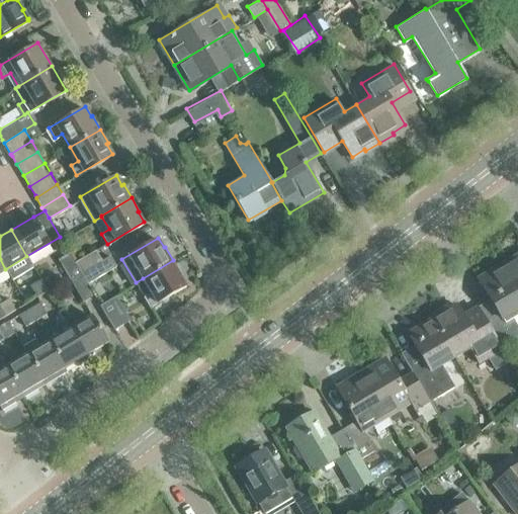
[(81,271),(101,259),(95,249),(75,261),(81,271)]
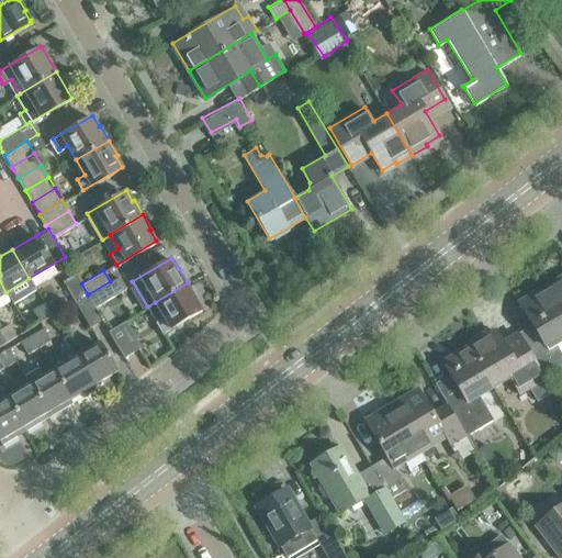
[(561,270),(542,282),(561,314),(561,270)]
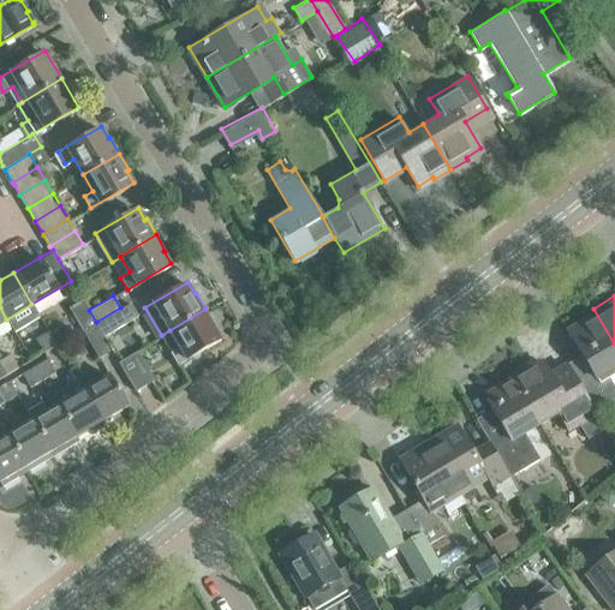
[(69,305),(83,330),(95,322),(82,298),(69,305)]
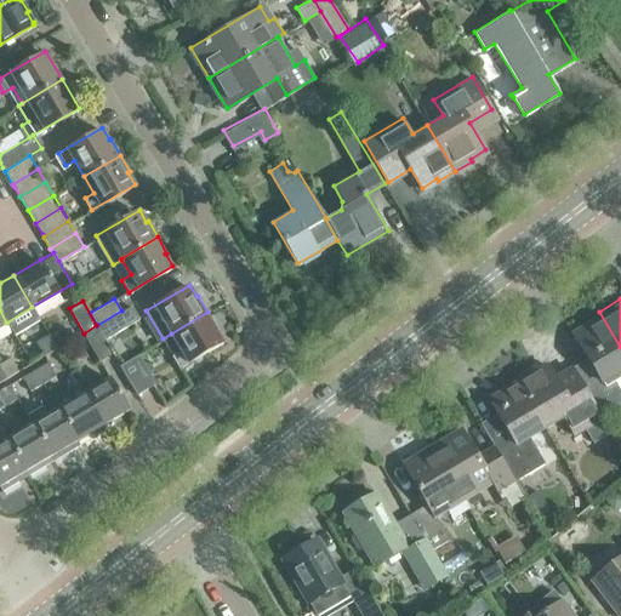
[(104,337),(129,323),(140,317),(132,304),(121,311),(97,325),(104,337)]
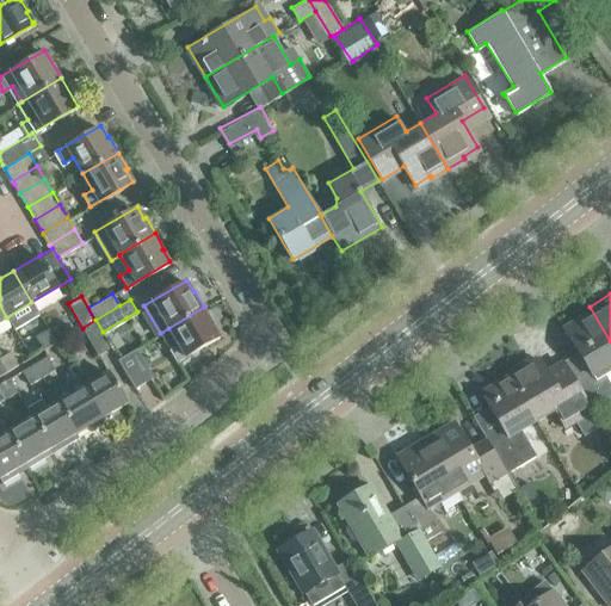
[(214,322),(204,307),(168,328),(178,344),(170,348),(177,360),(218,335),(213,323),(214,322)]
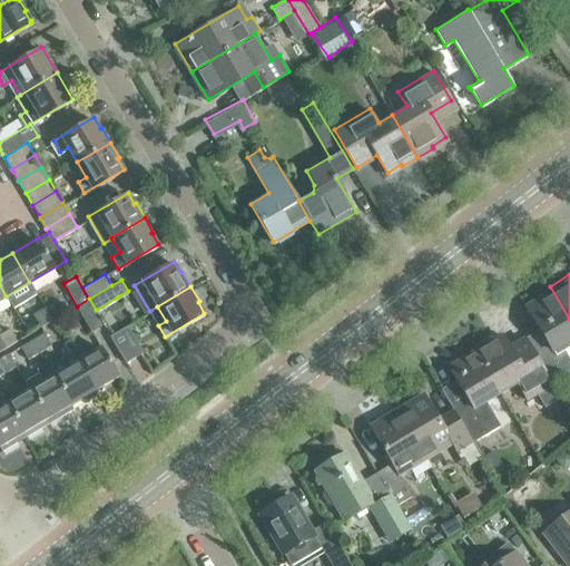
[(527,342),(551,383),(569,372),(569,360),(561,345),(569,340),(569,319),(550,286),(523,302),(541,333),(527,342)]
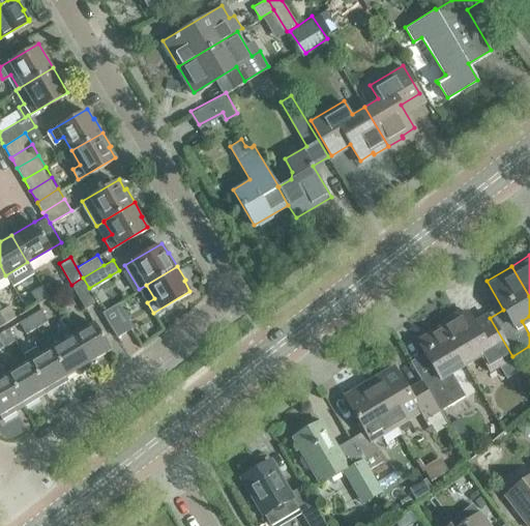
[(95,300),(89,289),(82,278),(71,285),(85,307),(95,300)]
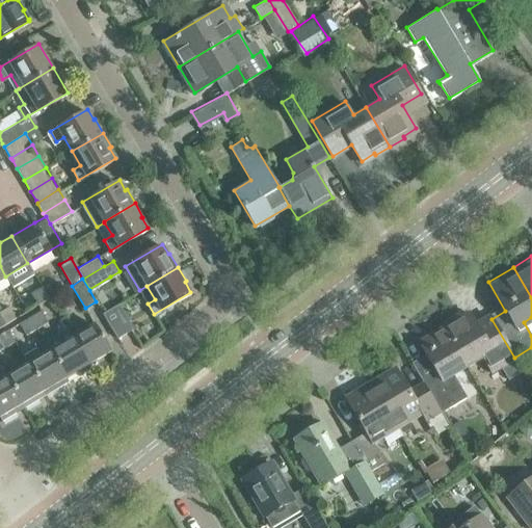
[(37,304),(49,296),(42,285),(30,291),(37,304)]
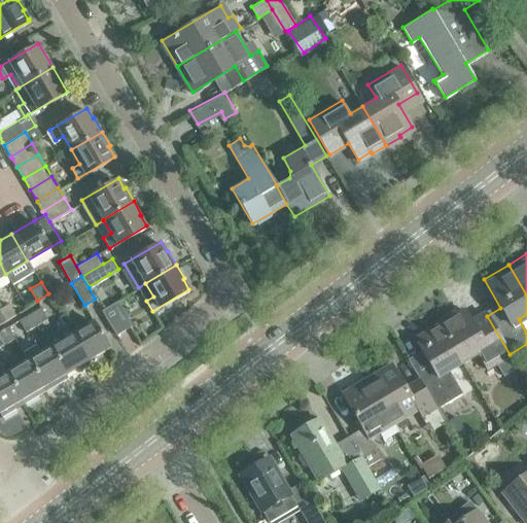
[(115,333),(132,323),(117,300),(102,309),(115,333)]
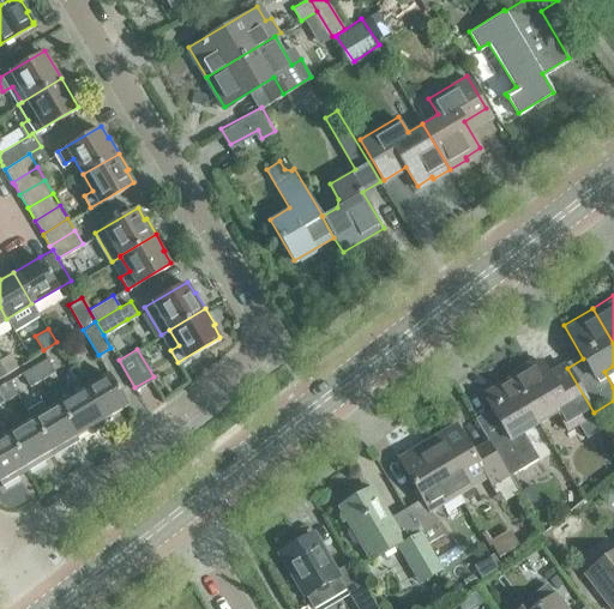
[(0,365),(5,373),(18,365),(10,351),(0,356),(0,365)]
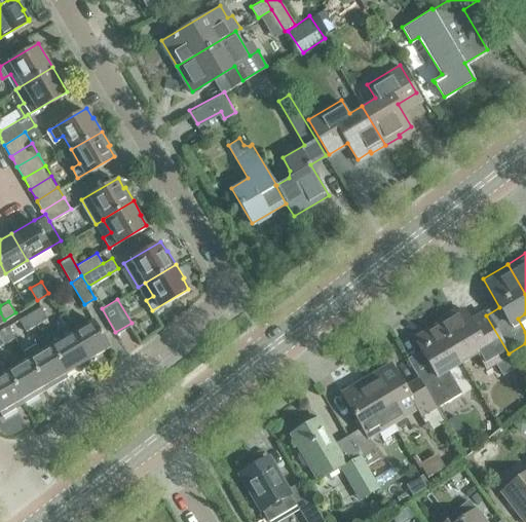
[(35,324),(47,317),(40,305),(29,312),(35,324)]
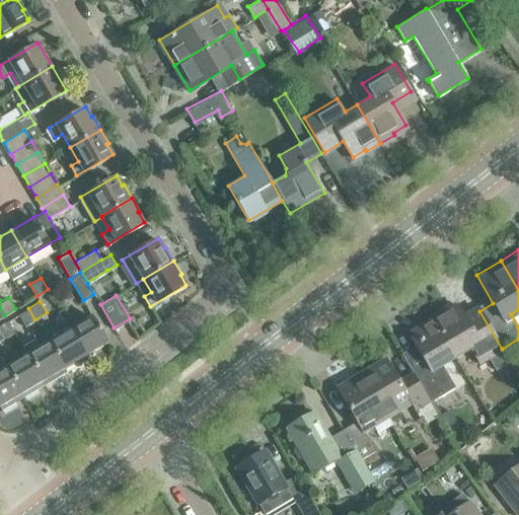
[(479,311),(465,319),(455,302),(448,307),(446,303),(431,312),(433,316),(431,317),(454,357),(470,348),(478,363),(489,357),(496,368),(509,361),(502,349),(479,311)]
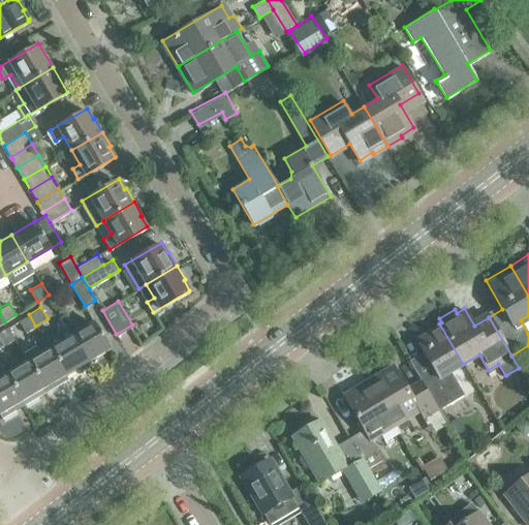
[(26,331),(35,326),(29,314),(19,319),(26,331)]
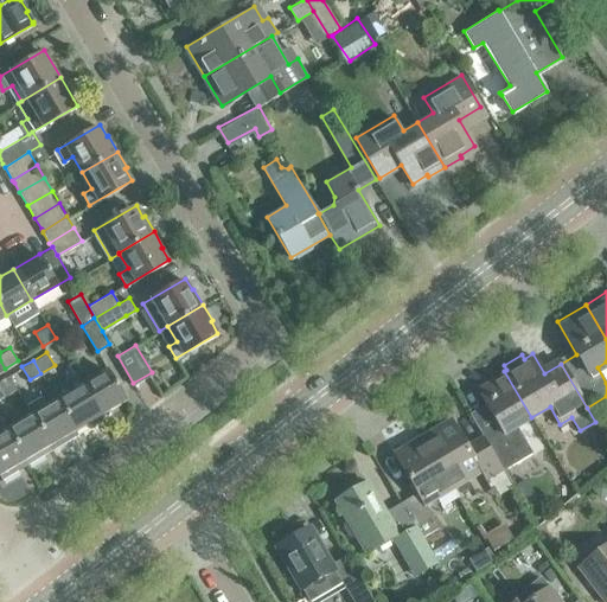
[(98,414),(126,398),(107,367),(91,377),(84,364),(74,371),(75,372),(81,383),(98,414)]
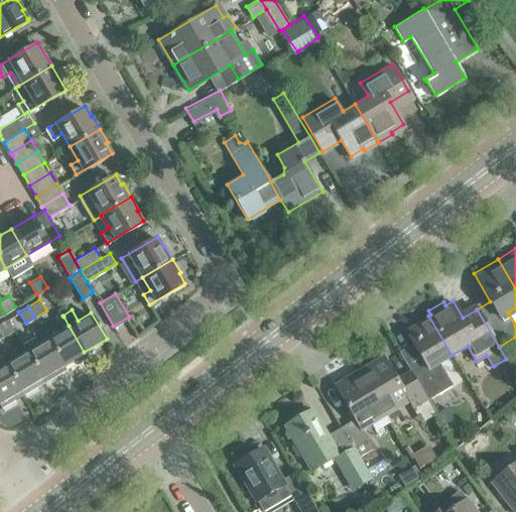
[(408,368),(427,399),(452,385),(438,363),(452,355),(428,315),(404,330),(415,349),(402,357),(408,368)]
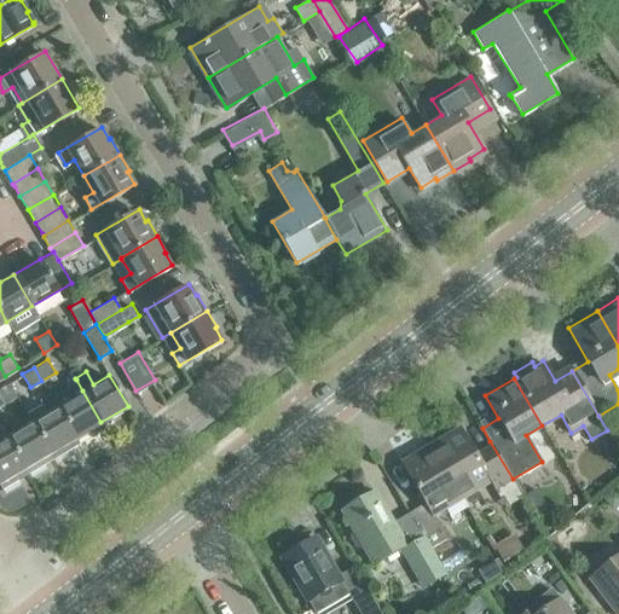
[(57,406),(75,438),(100,422),(82,391),(76,380),(51,394),(58,405),(57,406)]
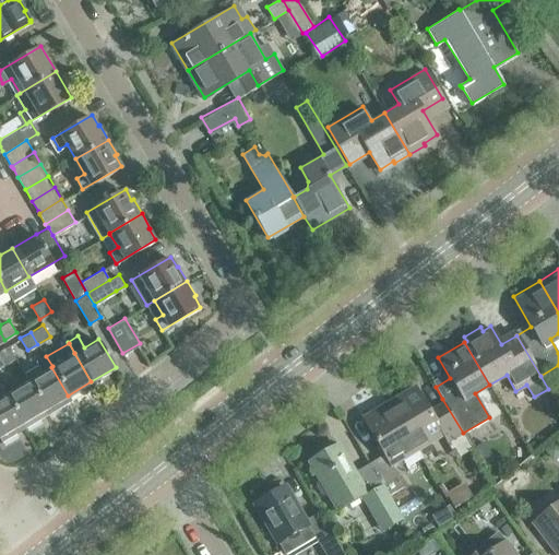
[(28,380),(45,409),(46,409),(48,412),(62,403),(60,400),(68,396),(51,367),(52,366),(45,354),(35,359),(38,365),(24,373),(28,380)]
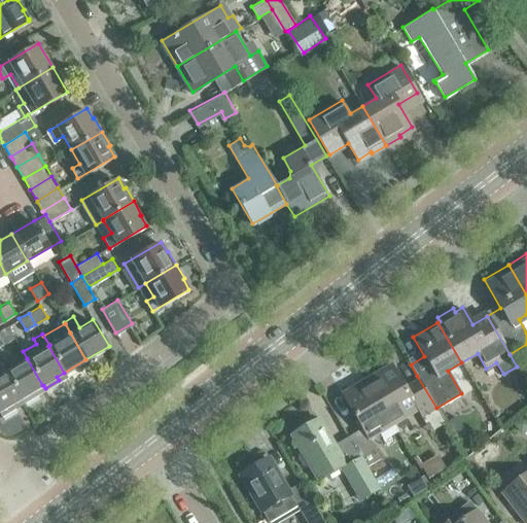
[(27,358),(6,371),(5,372),(21,398),(22,398),(24,402),(37,393),(35,390),(42,385),(27,358)]
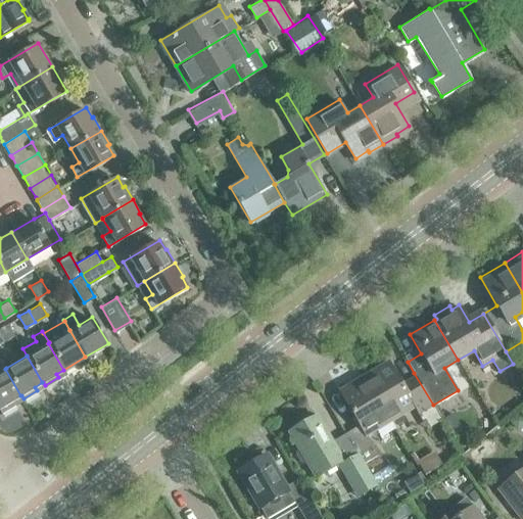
[(20,395),(5,369),(6,368),(0,358),(0,409),(1,412),(15,404),(12,400),(20,395)]
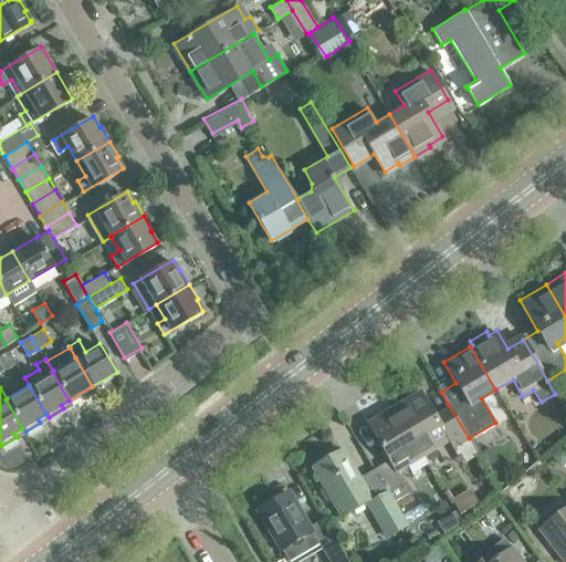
[(394,406),(392,407),(421,454),(447,438),(452,448),(469,438),(448,404),(433,414),(419,391),(402,402),(405,405),(396,410),(394,406)]
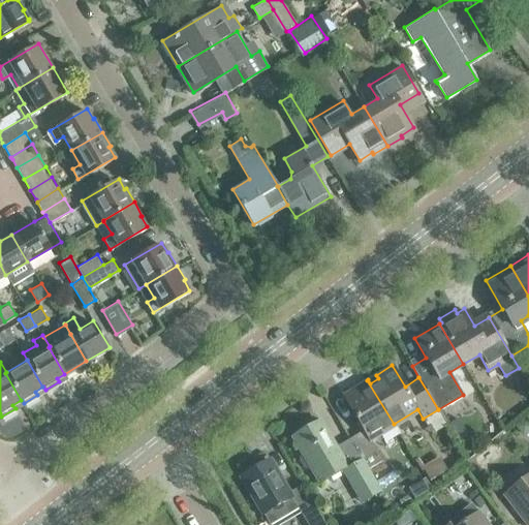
[(369,438),(394,424),(367,380),(369,384),(361,389),(359,385),(342,395),(363,428),(348,437),(367,468),(381,459),(369,438)]
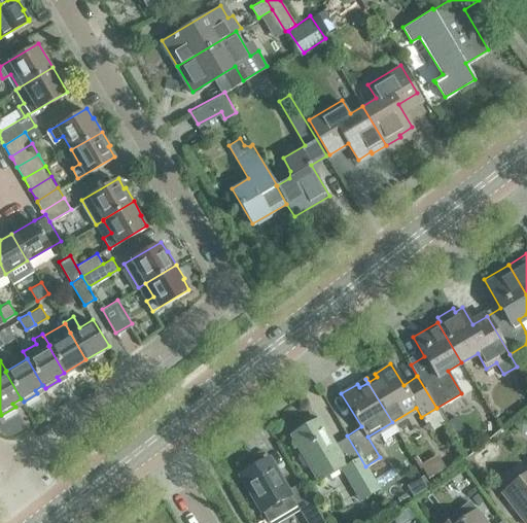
[(518,428),(524,429),(526,427),(526,419),(523,414),(513,422),(518,428)]
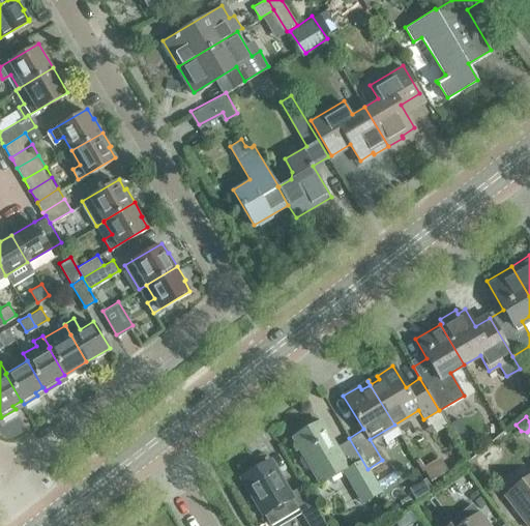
[(459,417),(448,424),(457,438),(467,432),(459,417)]
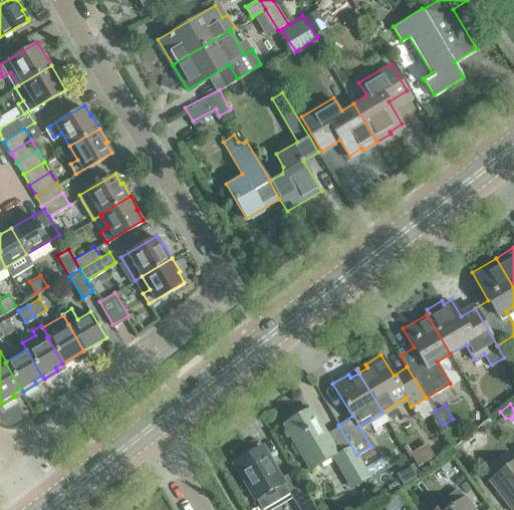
[(325,433),(309,407),(283,423),(293,439),(290,442),(290,446),(293,453),(297,454),(301,453),(310,468),(329,457),(334,458),(345,477),(348,476),(353,485),(368,477),(355,455),(356,455),(338,425),(325,433)]
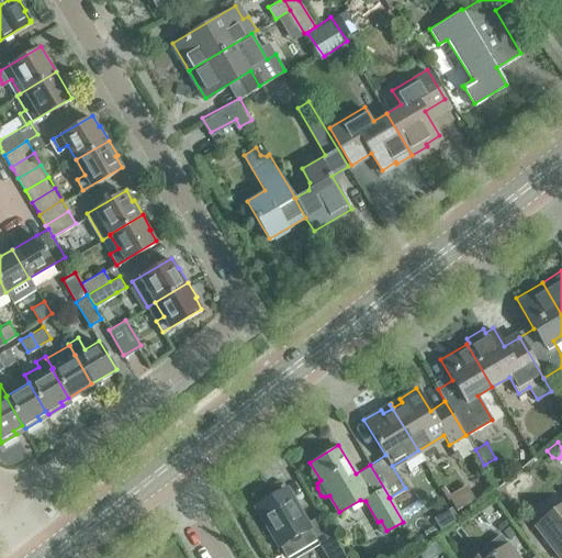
[(501,464),(493,462),(485,467),(493,480),(505,472),(501,464)]
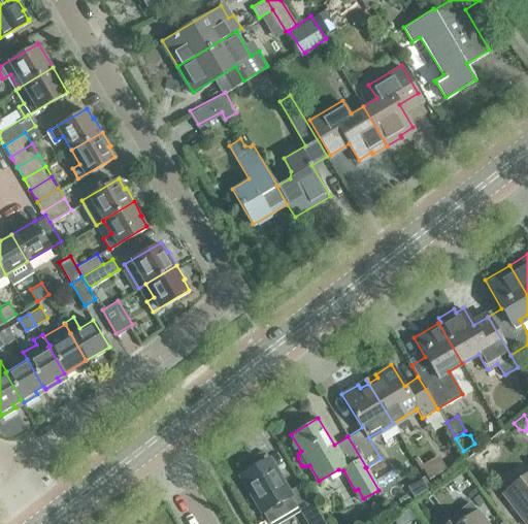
[(287,491),(267,458),(240,473),(257,502),(258,502),(269,522),(297,505),(307,523),(322,523),(324,523),(301,483),(287,491)]
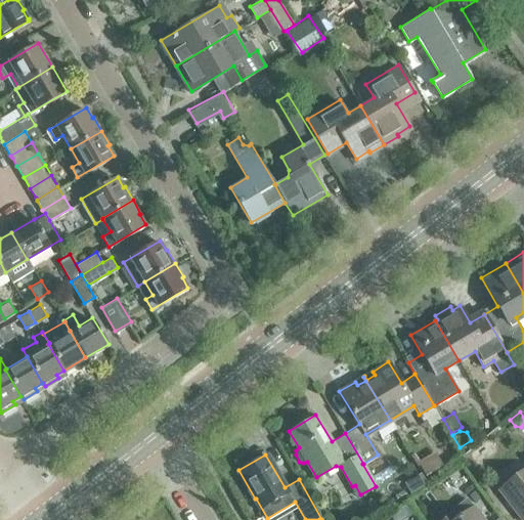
[(523,468),(498,488),(523,519),(523,468)]
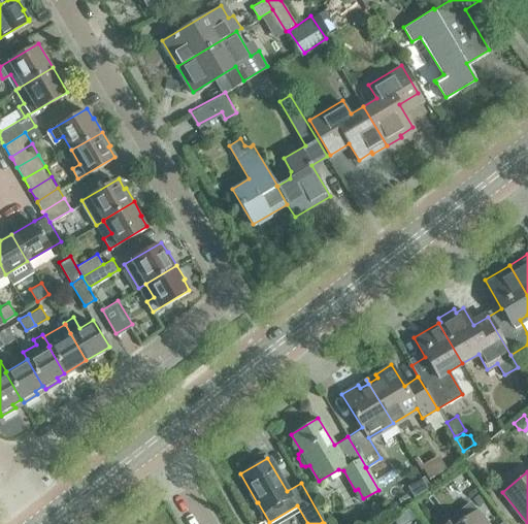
[(489,523),(477,508),(460,521),(456,515),(443,523),(489,523)]
